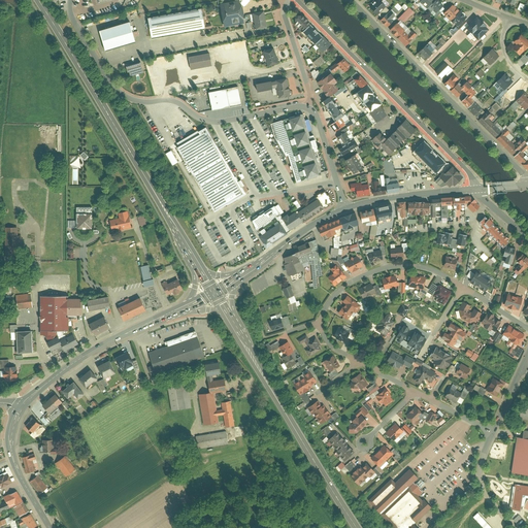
[(386,0),(382,0),(380,2),(377,0),(375,0),(368,7),(375,15),(389,3),(386,0)]
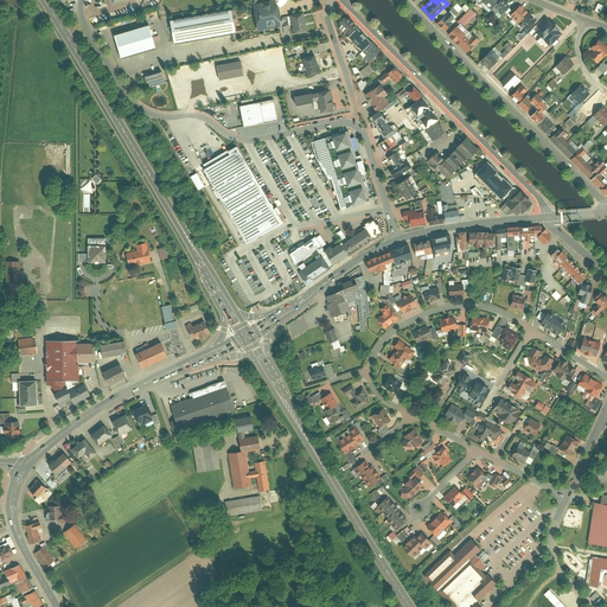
[(487,13),(491,11),(500,20),(511,10),(502,0),(499,0),(478,0),(477,2),(487,13)]
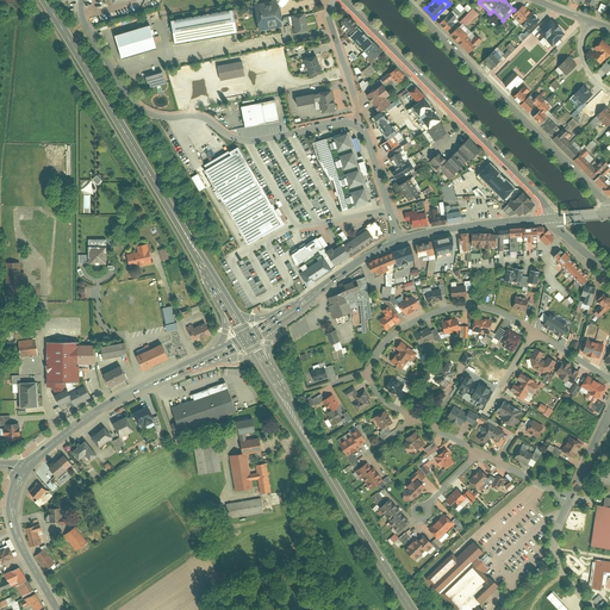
[(278,2),(254,7),(259,33),(282,30),(278,2)]
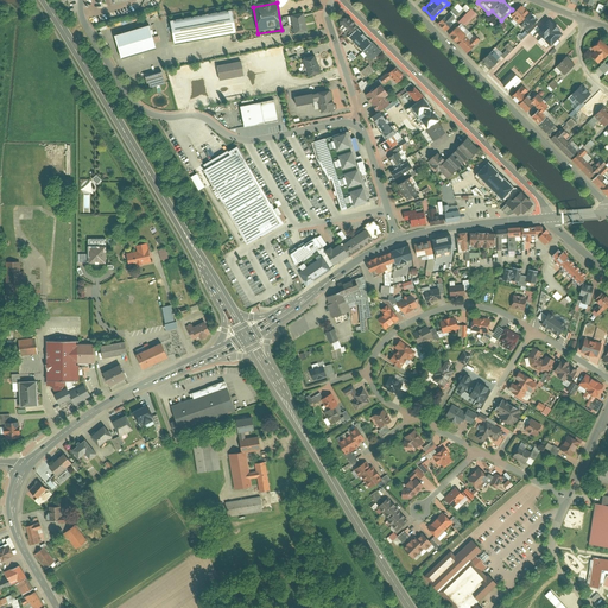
[(444,32),(455,20),(454,18),(463,8),(457,2),(437,21),(441,25),(439,27),(444,32)]
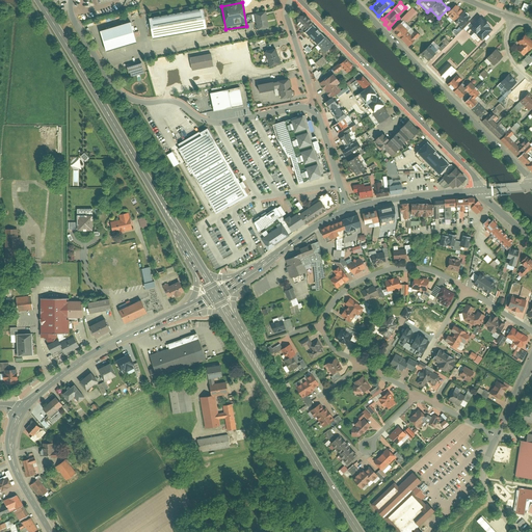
[(456,3),(446,12),(454,21),(460,27),(470,18),(456,3)]
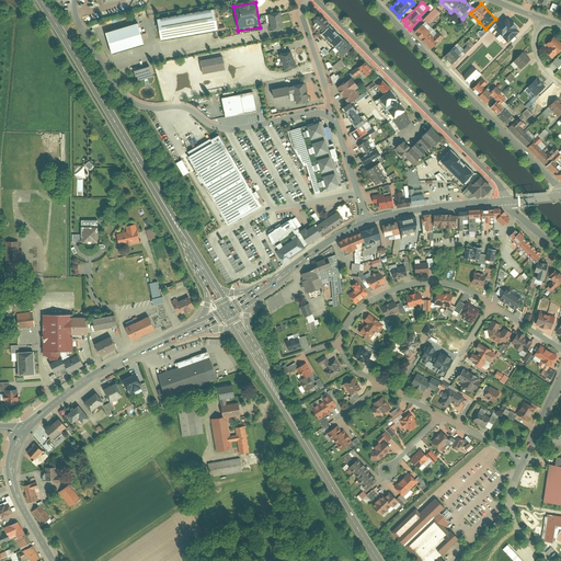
[(552,3),(549,10),(556,12),(559,6),(552,3)]
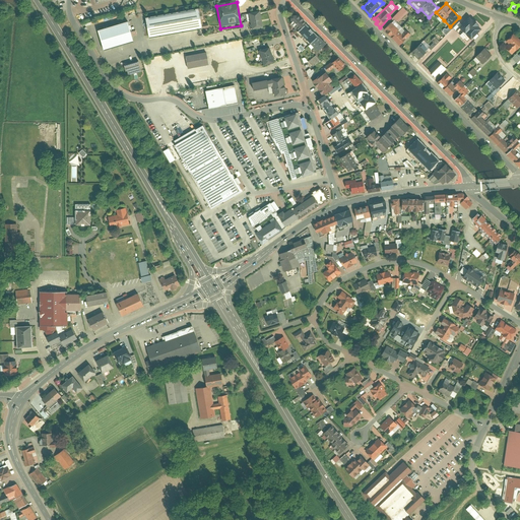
[(403,7),(392,17),(397,22),(408,12),(403,7)]
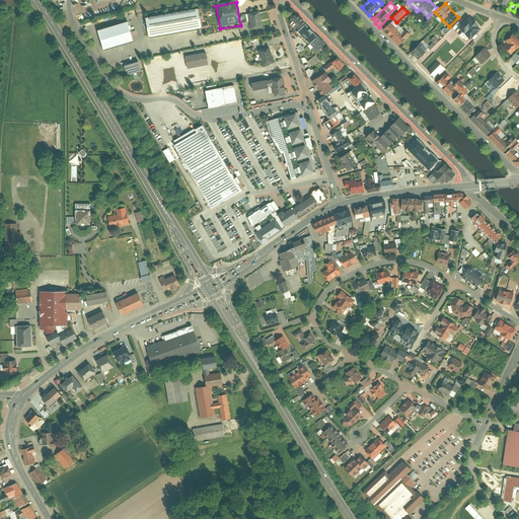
[(198,9),(145,17),(148,38),(201,29),(198,9)]
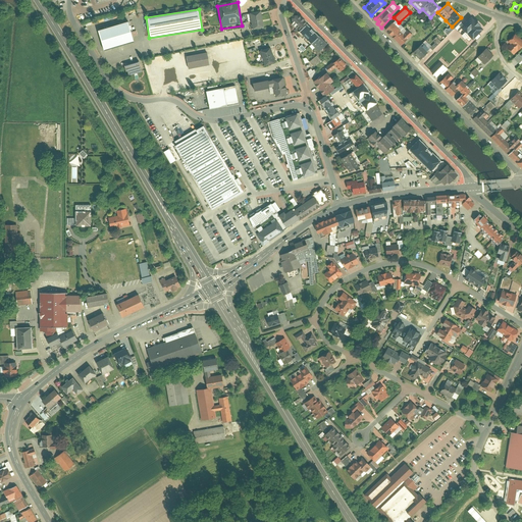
[(262,12),(250,14),(252,31),(264,29),(262,12)]
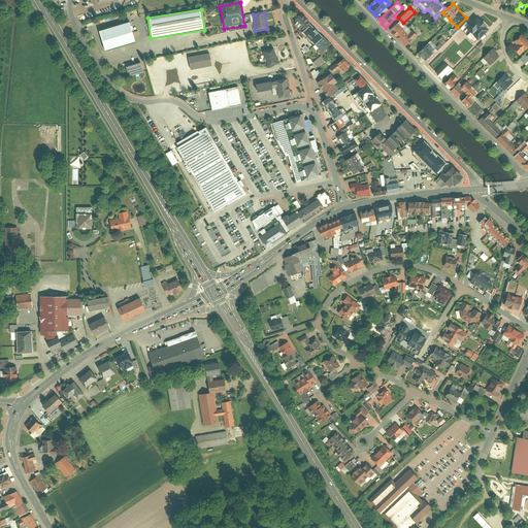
[(320,54),(330,44),(298,12),(292,19),(295,21),(292,23),(314,44),(311,46),(320,54)]
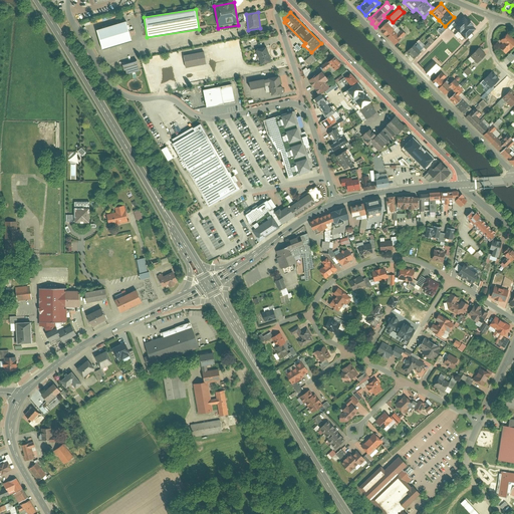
[(463,15),(449,27),(461,41),(475,29),(463,15)]
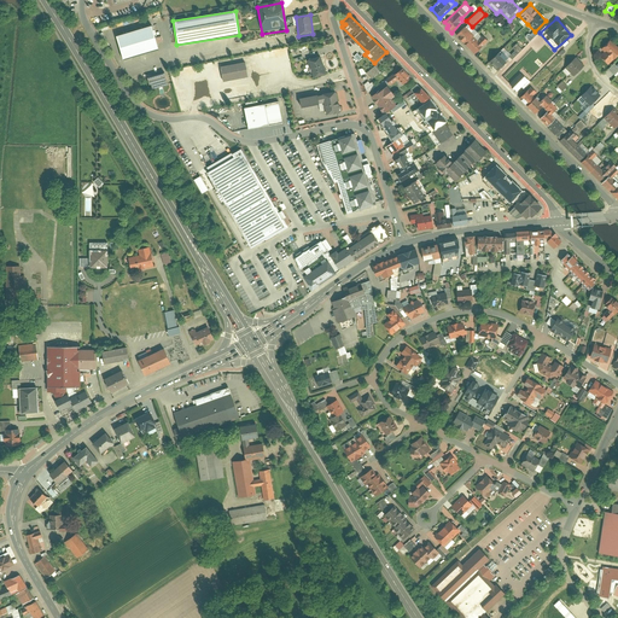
[(473,54),(487,41),(467,23),(455,35),(473,54)]
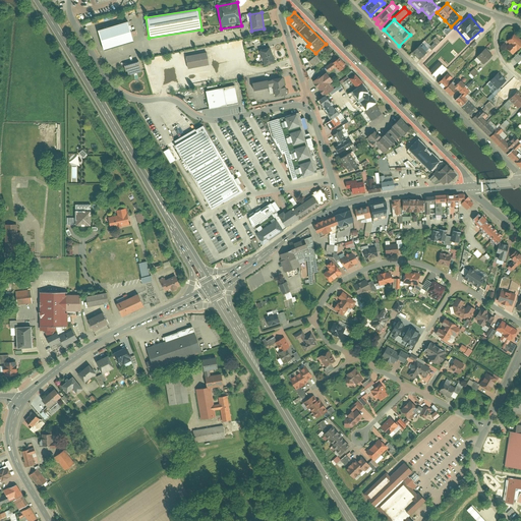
[(127,22),(97,32),(103,52),(132,43),(127,22)]
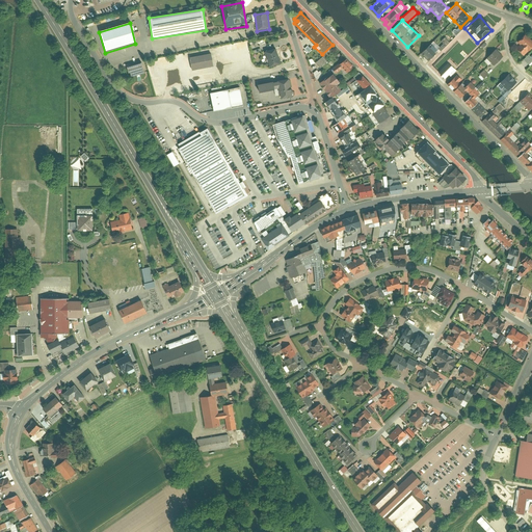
[(531,40),(531,41),(523,33),(515,42),(519,44),(513,49),(522,56),(528,49),(529,50),(531,46),(531,40)]
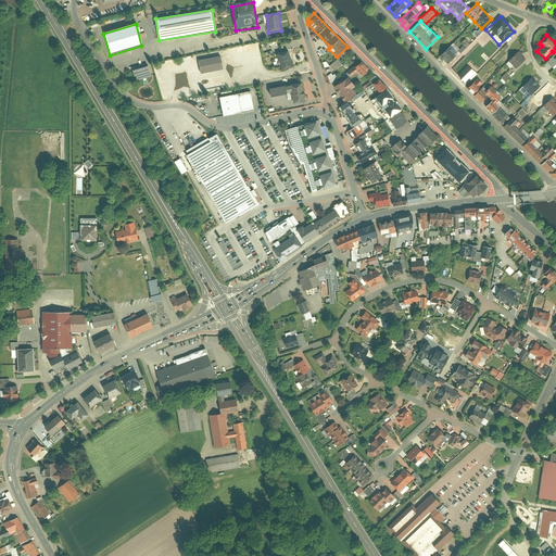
[(460,42),(463,46),(457,50),(459,53),(469,45),(464,39),(460,42)]
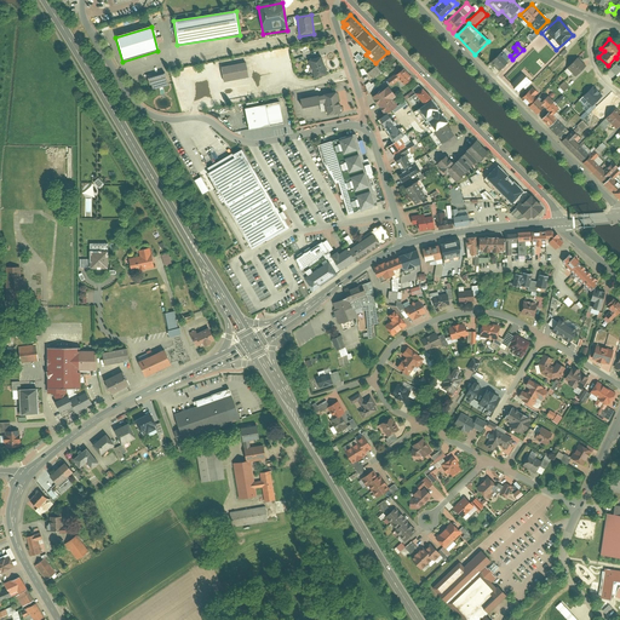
[(498,70),(509,59),(500,51),(489,62),(498,70)]
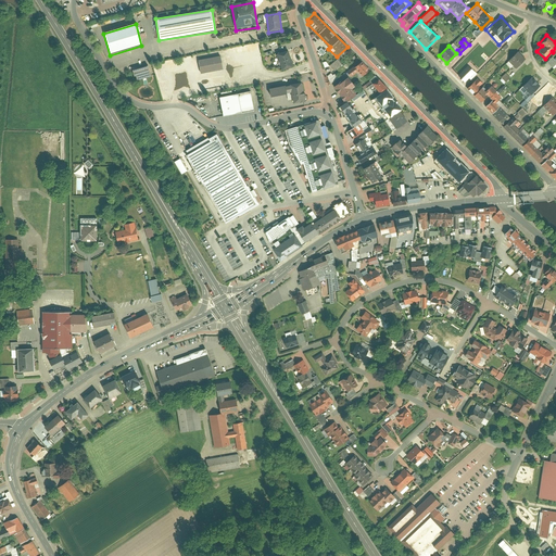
[(288,51),(277,54),(281,72),(293,67),(288,51)]
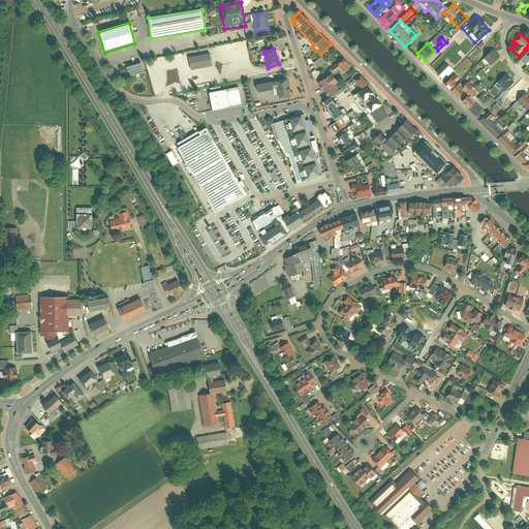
[(501,56),(494,49),(485,58),(492,65),(501,56)]
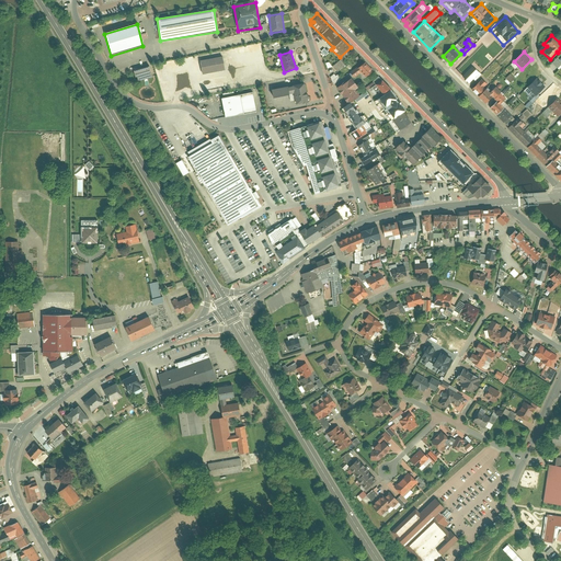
[(204,75),(225,71),(222,58),(202,61),(204,75)]
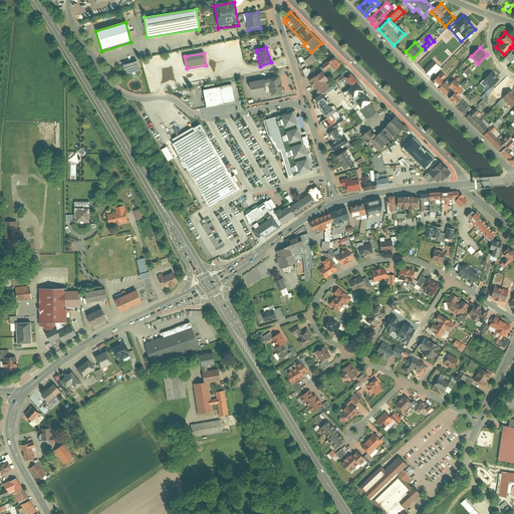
[(309,65),(316,59),(312,54),(305,60),(309,65)]
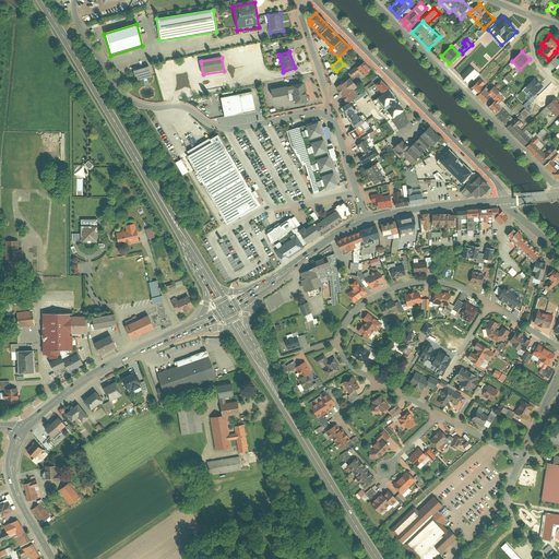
[(364,76),(371,71),(364,60),(347,72),(352,78),(359,72),(364,76)]
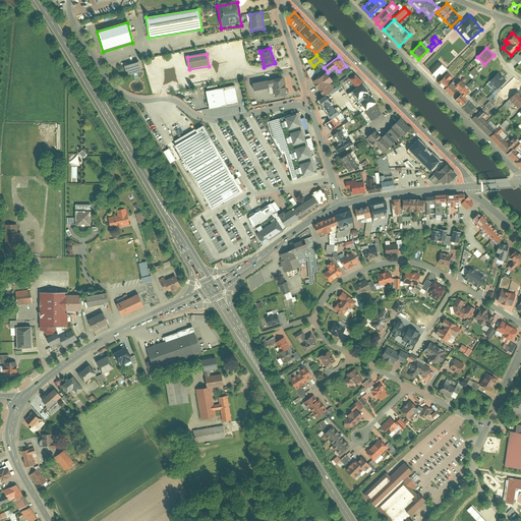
[(139,61),(124,66),(126,70),(128,69),(130,75),(142,71),(139,61)]
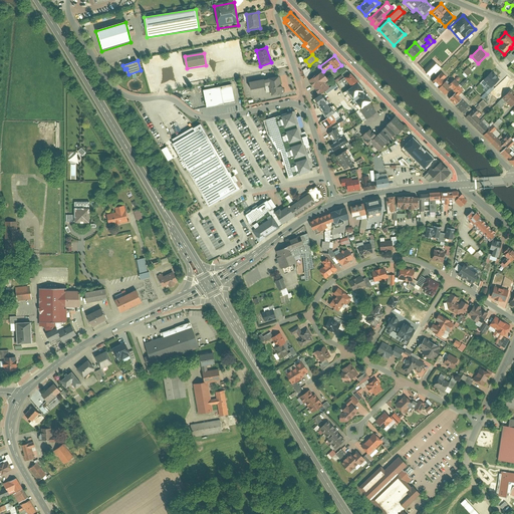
[(433,60),(424,69),(431,76),(440,66),(438,64),(433,60)]
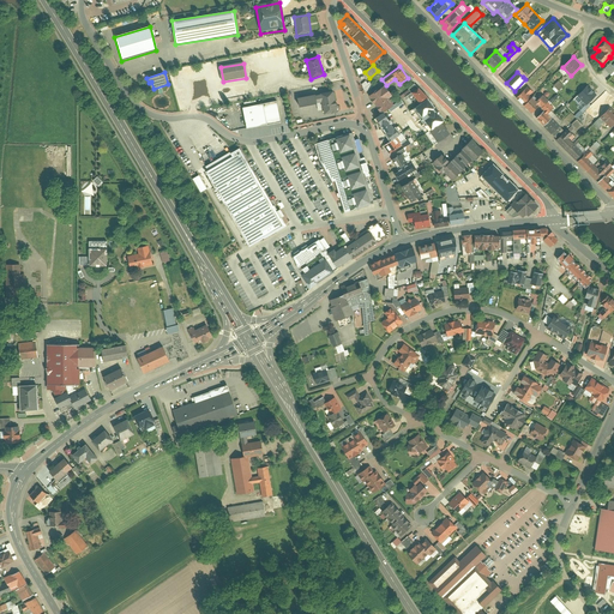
[(552,88),(557,92),(564,85),(559,80),(552,88)]
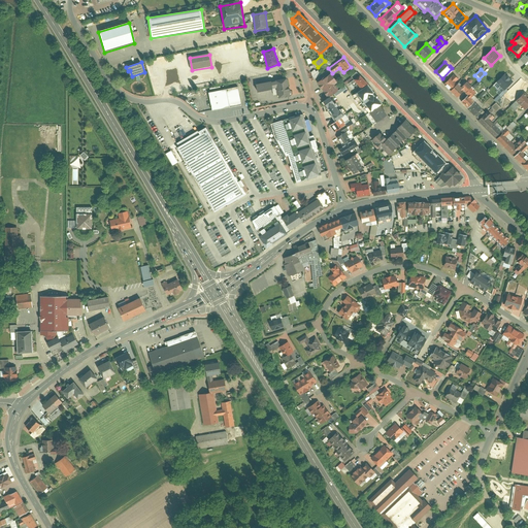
[(359,88),(366,83),(356,71),(350,76),(359,88)]
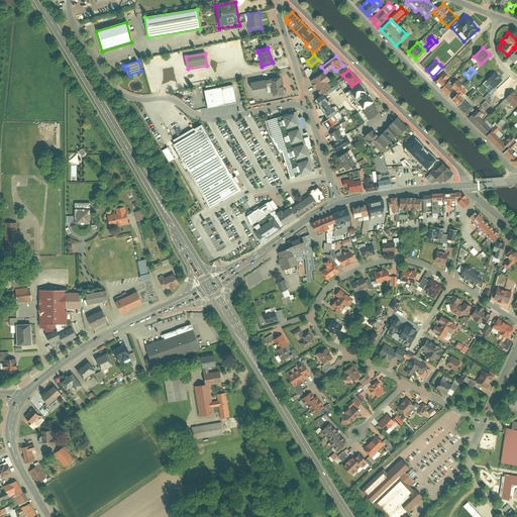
[(329,81),(323,72),(309,81),(320,93),(329,87),(326,83),(329,81)]
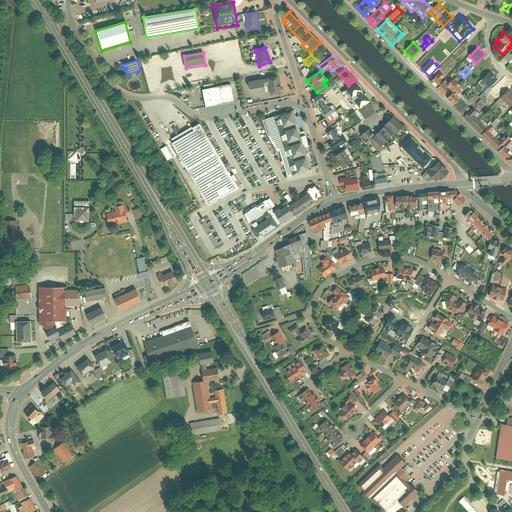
[(489,87),(497,79),(489,72),(479,83),(483,87),(485,84),(489,87)]
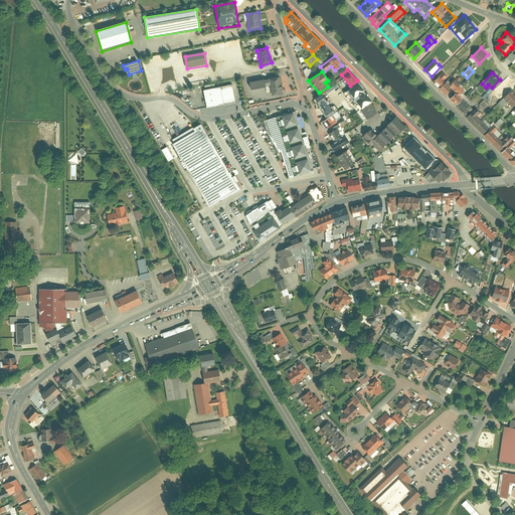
[(440,78),(434,84),(444,94),(448,90),(449,88),(453,84),(450,81),(445,77),(443,74),(440,78)]
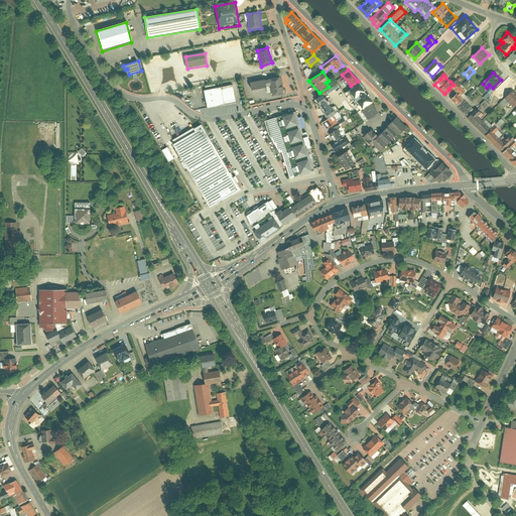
[(282,80),(251,85),(252,92),(267,89),(267,87),(271,86),(273,98),(285,96),(282,80)]
